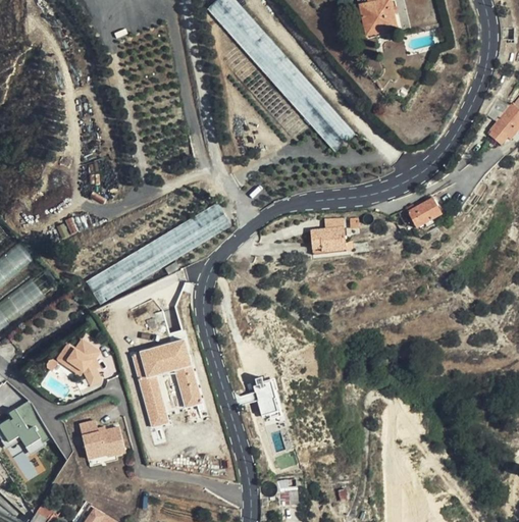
[(217,0),(207,9),(333,151),(353,134),(234,0),(217,0)]
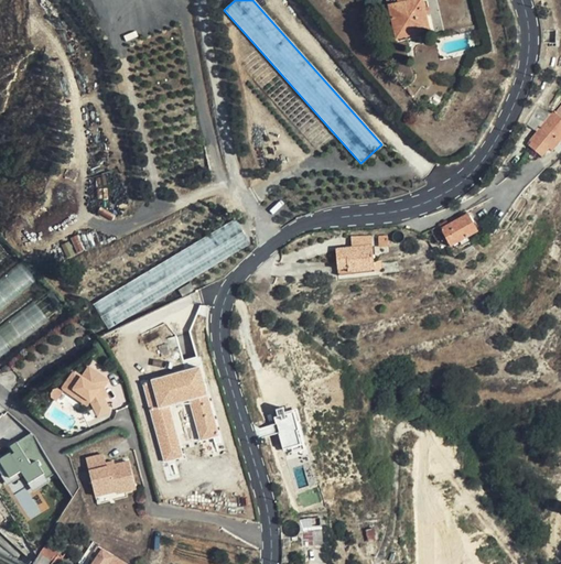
[(422,0),(401,0),(386,4),(395,40),(428,32),(420,1),(422,0)]
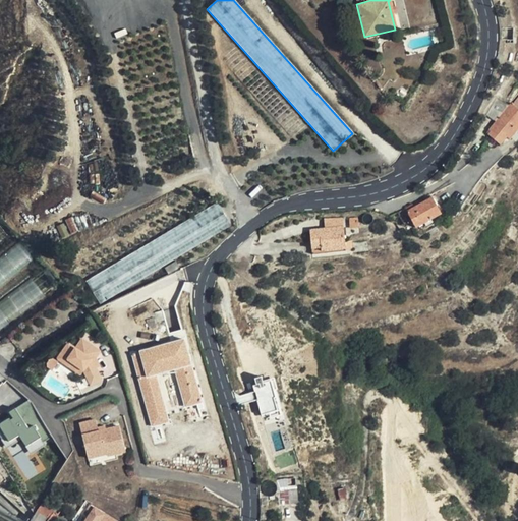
[(517,125),(517,94),(517,95),(486,136),(492,140),(498,133),(505,138),(507,140),(517,125)]
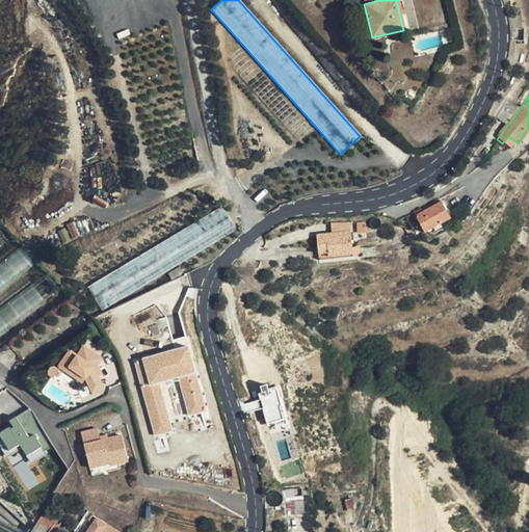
[(502,143),(504,144),(509,149),(516,141),(508,136),(502,143)]
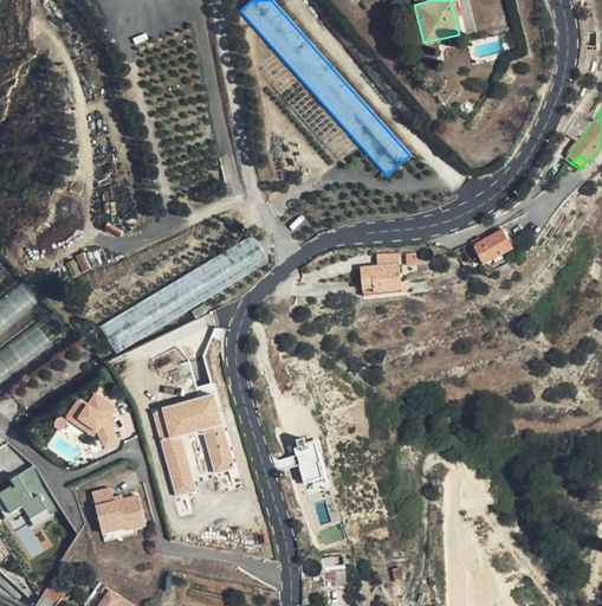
[(510,250),(497,229),(467,246),(479,269),(510,250)]
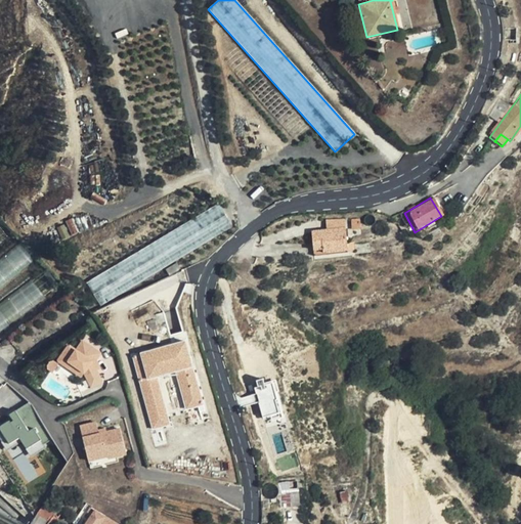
[(232,227),(219,204),(86,281),(99,304),(232,227)]
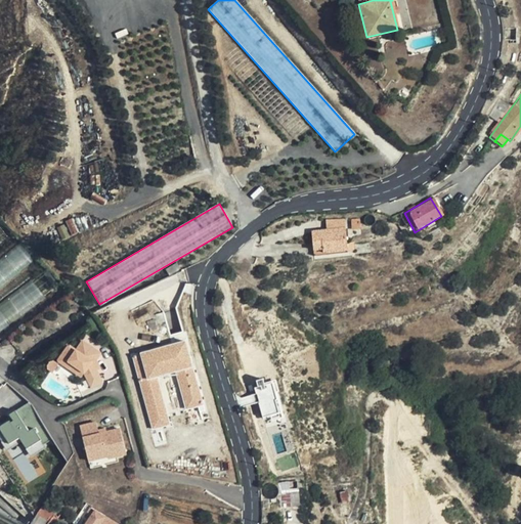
[(324,231),(343,228),(342,221),(323,222),(324,231)]
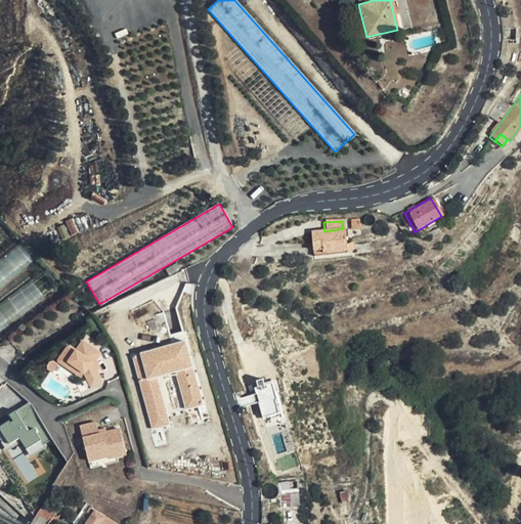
[(346,252),(343,228),(324,231),(310,232),(312,252),(321,251),(321,255),(346,252)]
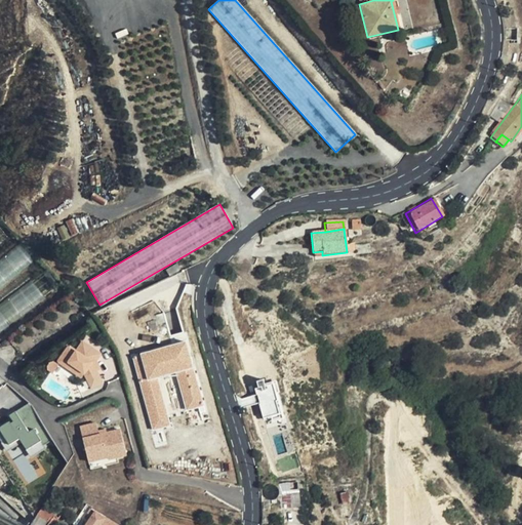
[(19,243),(0,258),(0,286),(33,260),(19,243)]
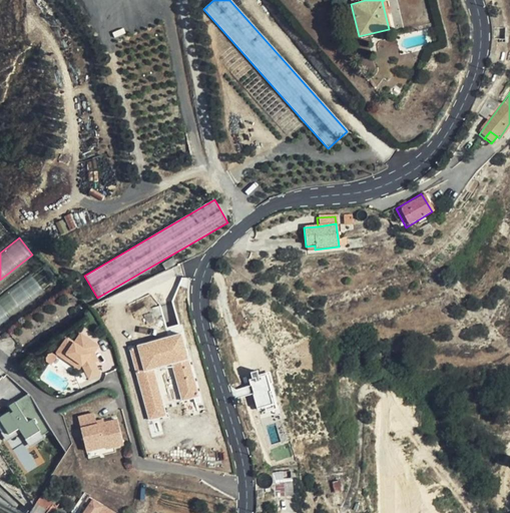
[(44,264),(0,297),(0,321),(56,279),(44,264)]
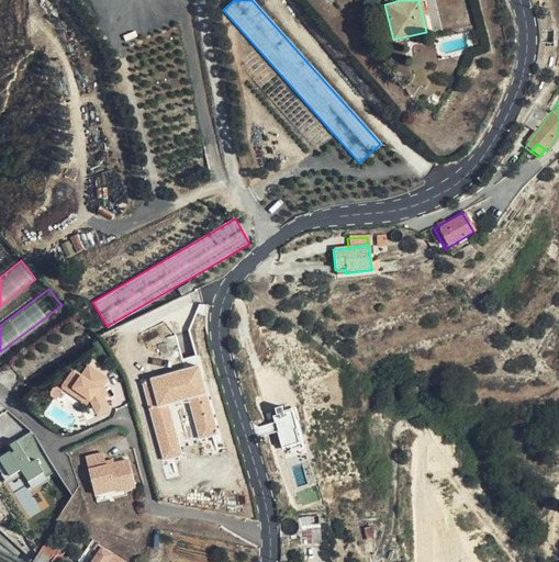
[(174,334),(183,367),(198,363),(187,329),(174,334)]
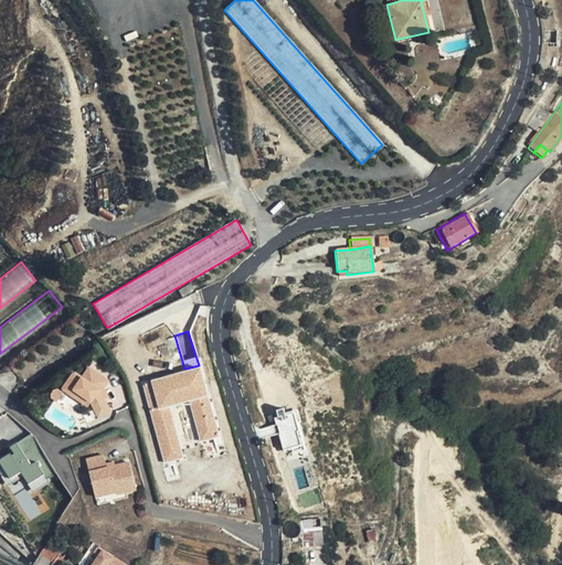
[(216,436),(200,368),(142,382),(162,461),(181,456),(168,406),(188,401),(198,440),(216,436)]
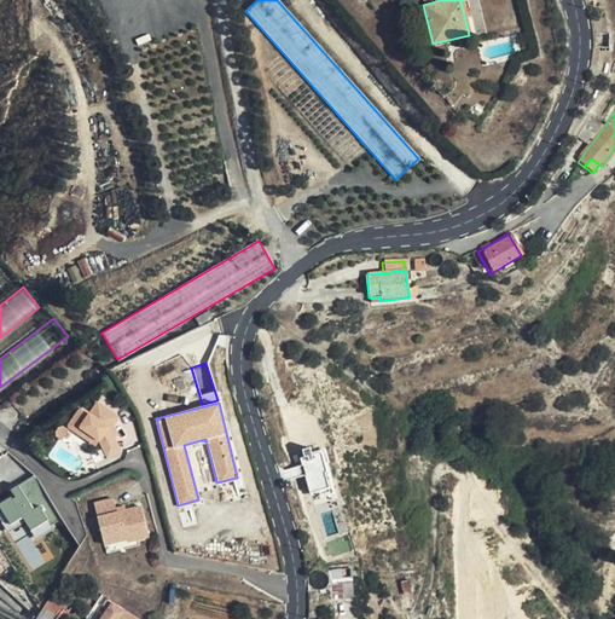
[(75,414),(68,424),(76,431),(75,432),(94,445),(103,461),(115,455),(108,441),(103,434),(108,431),(106,431),(112,422),(90,409),(83,420),(75,414)]
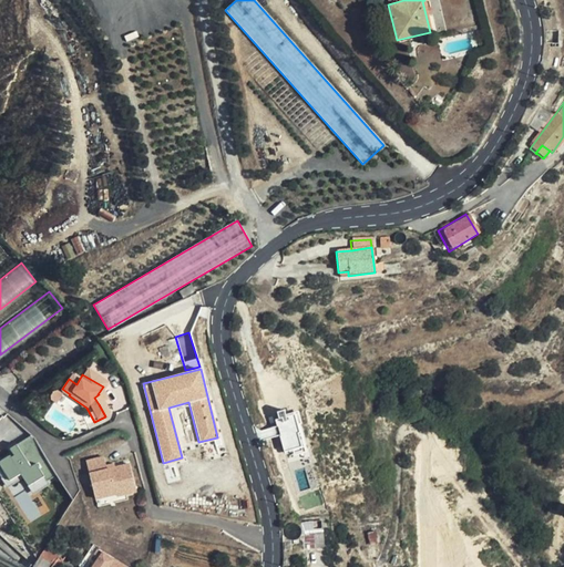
[(58,397),(83,412),(90,424),(94,422),(86,408),(69,395),(70,394),(62,389),(58,397)]
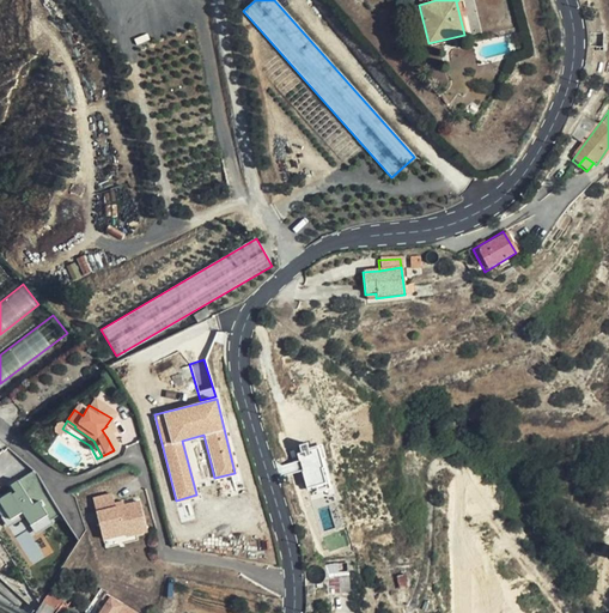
[(328,487),(323,461),(302,465),(305,491),(328,487)]
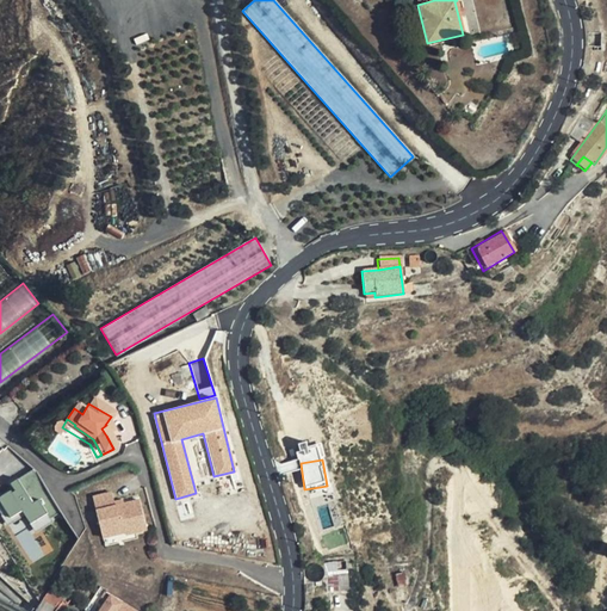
[(31,501),(17,479),(10,483),(14,489),(11,492),(8,489),(0,495),(0,503),(10,517),(22,510),(30,523),(45,512),(36,498),(31,501)]
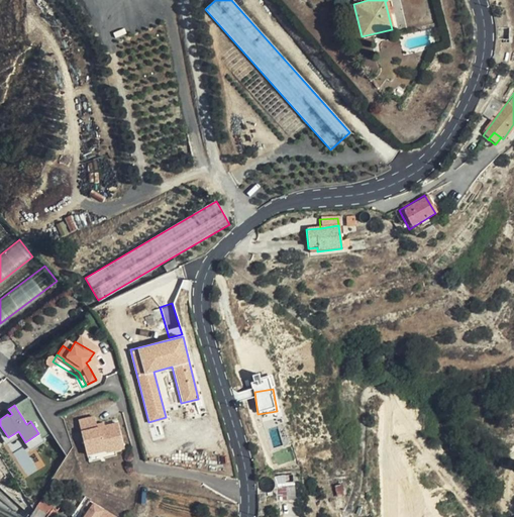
[(93,415),(77,419),(83,442),(88,440),(91,453),(104,449),(105,452),(114,450),(123,447),(117,422),(103,426),(96,428),(95,423),(93,415)]
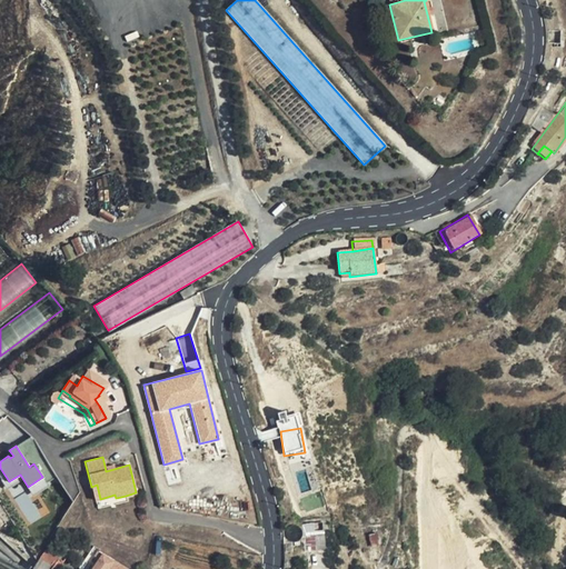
[(97,485),(91,487),(97,508),(127,500),(126,496),(116,498),(115,495),(100,499),(97,485)]
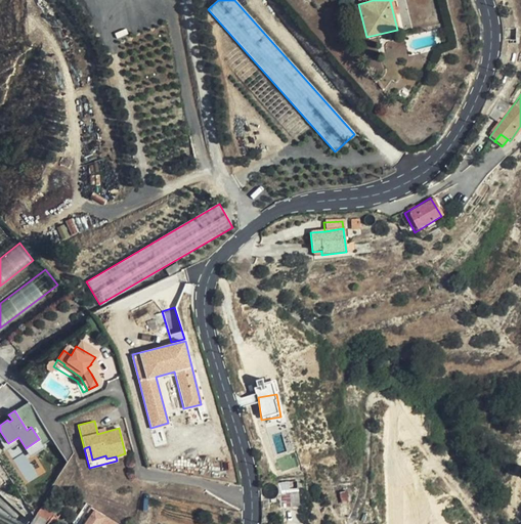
[(300,504),(298,492),(284,493),(285,506),(300,504)]
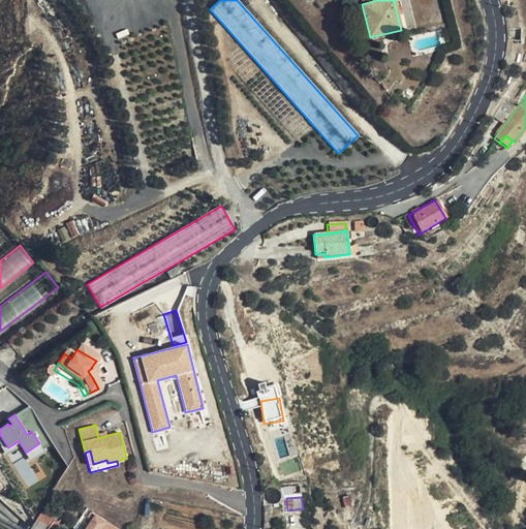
[(47,528),(57,517),(43,505),(30,528),(47,528)]
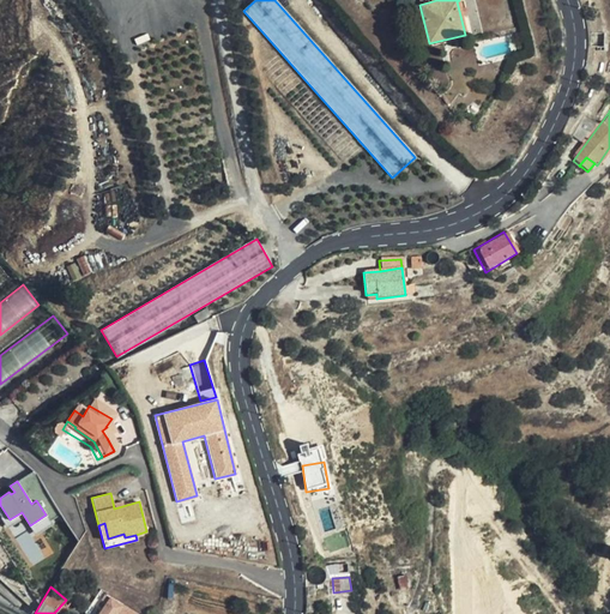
[(435,612),(436,595),(426,595),(426,600),(421,599),(417,609),(435,612)]
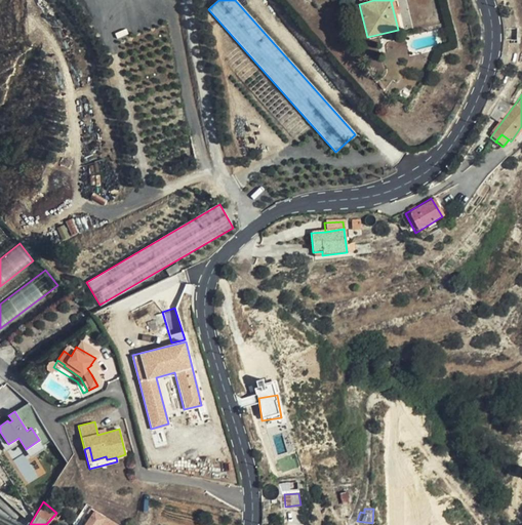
[(108,524),(88,512),(87,515),(89,516),(83,524),(108,524)]
